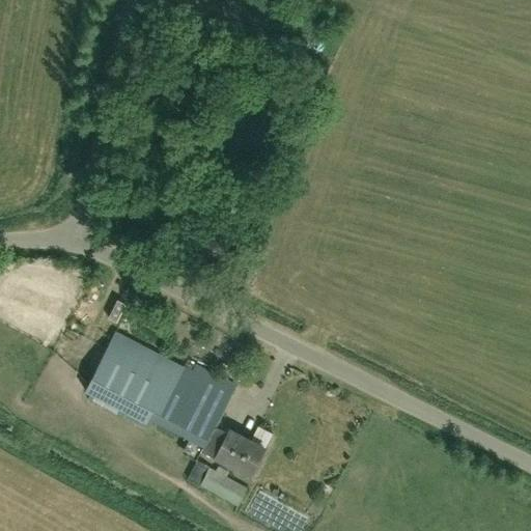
[(90,376),(83,391),(146,424),(149,419),(203,447),(232,392),(231,392),(192,371),(114,331),(90,376)]
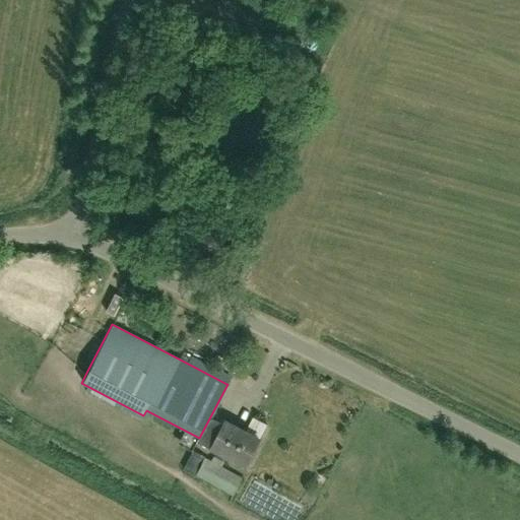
[(210,416),(198,442),(246,466),(260,439),(224,421),(223,423),(210,416)]
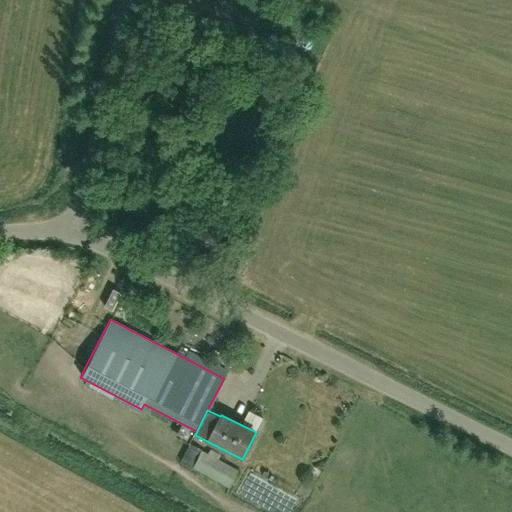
[(186,462),(230,481),(239,459),(195,440),(186,462)]
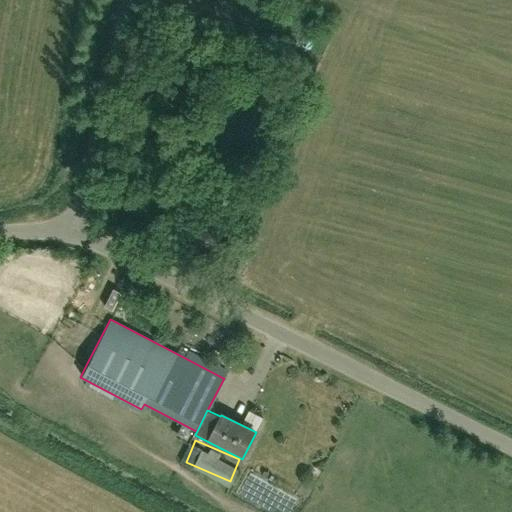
[(287,511),(290,511),(297,496),(253,478),(246,495),(287,511)]
